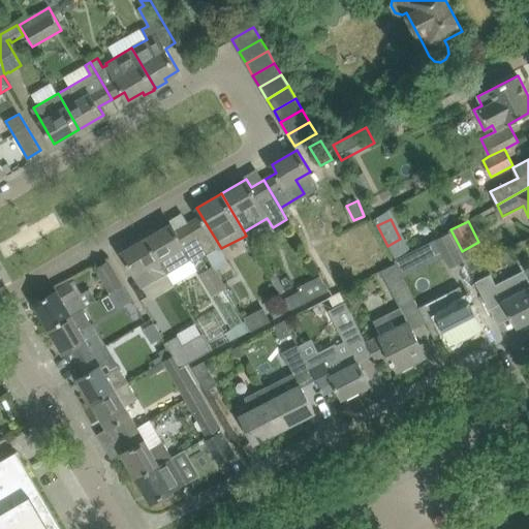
[(193,262),(207,254),(189,223),(177,230),(172,223),(157,231),(155,228),(145,235),(147,238),(167,273),(191,259),(193,262)]
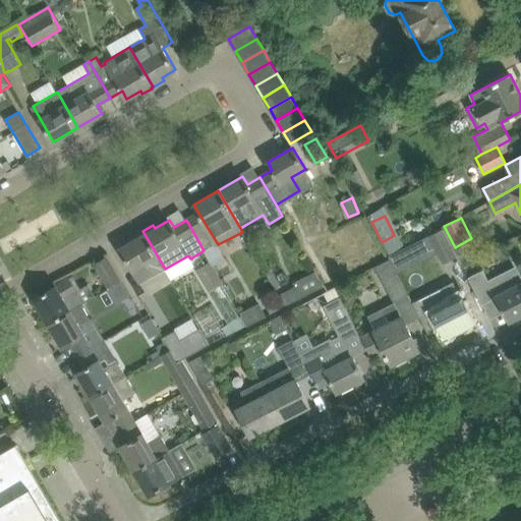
[(428,235),(443,264),(458,255),(444,228),(428,235)]
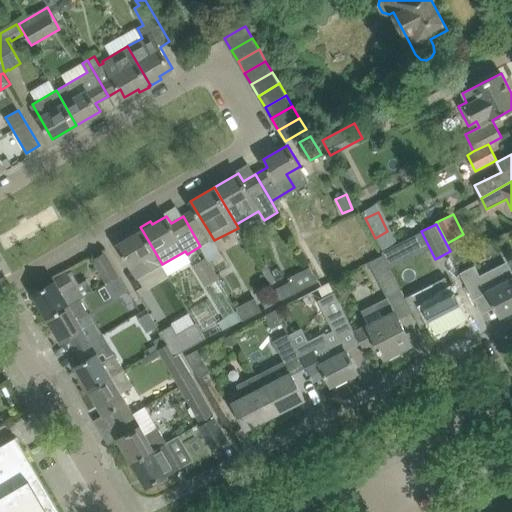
[(138,278),(162,264),(142,230),(118,244),(138,278)]
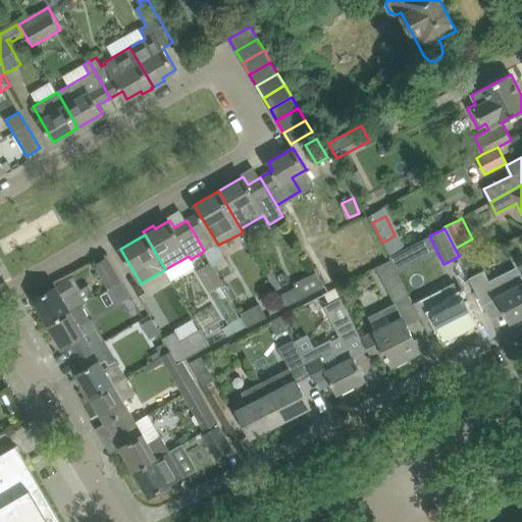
[(95,264),(108,289),(122,280),(108,256),(95,264)]
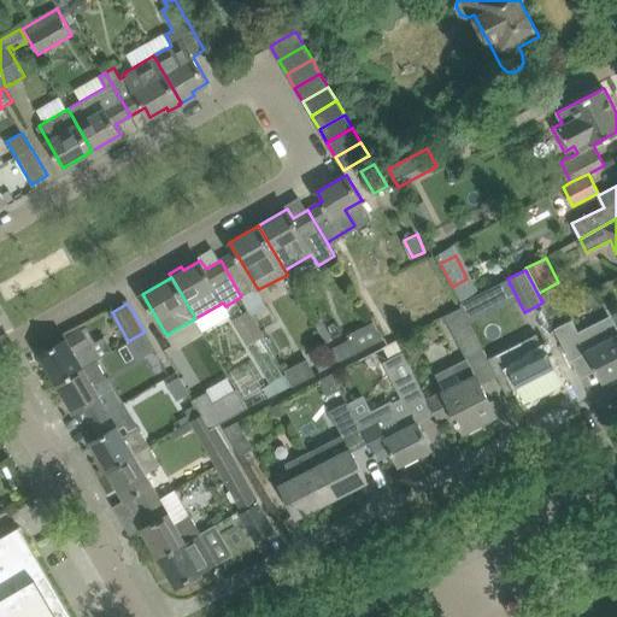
[(264,336),(262,330),(248,310),(233,319),(248,346),(270,383),(263,387),(269,397),(292,385),(286,374),(283,376),(262,339),(264,336)]
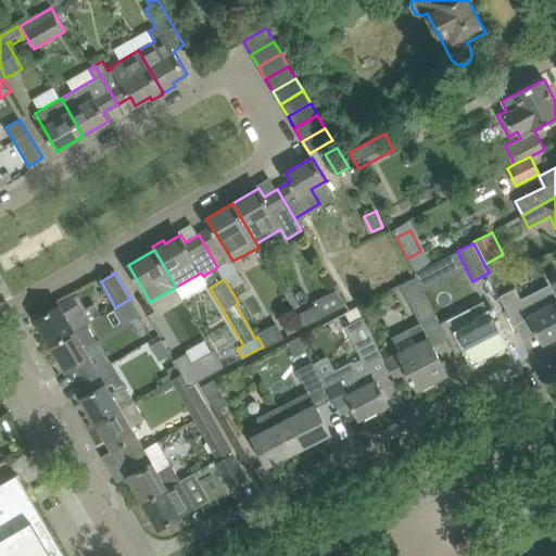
[(543,343),(555,336),(555,292),(553,287),(551,283),(521,299),(516,288),(500,295),(515,325),(529,317),(543,343)]
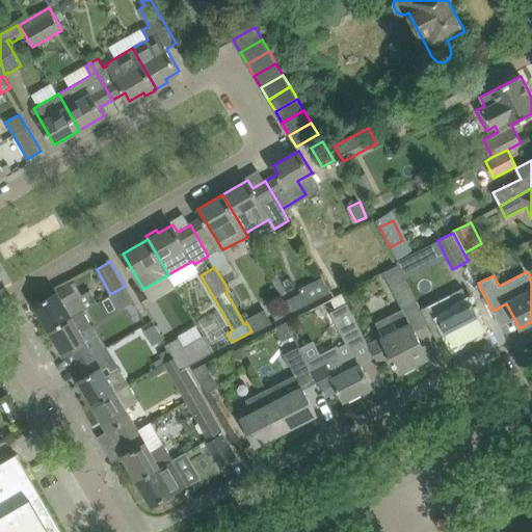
[(324,277),(302,287),(308,299),(329,291),(324,277)]
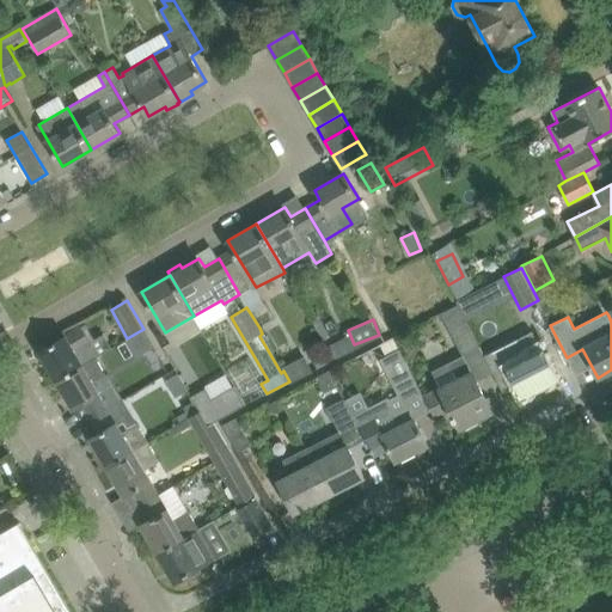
[(441,387),(426,396),(436,417),(452,409),(460,427),(493,410),(482,389),(477,380),(493,372),(483,350),(467,320),(451,330),(463,355),(447,363),(457,380),(441,387)]
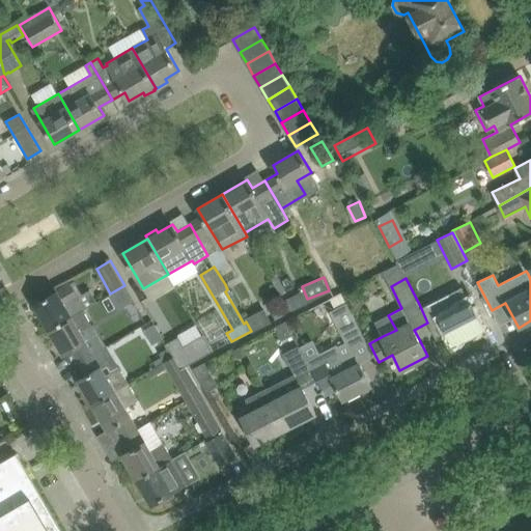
[(71,283),(35,304),(50,330),(85,309),(71,283)]
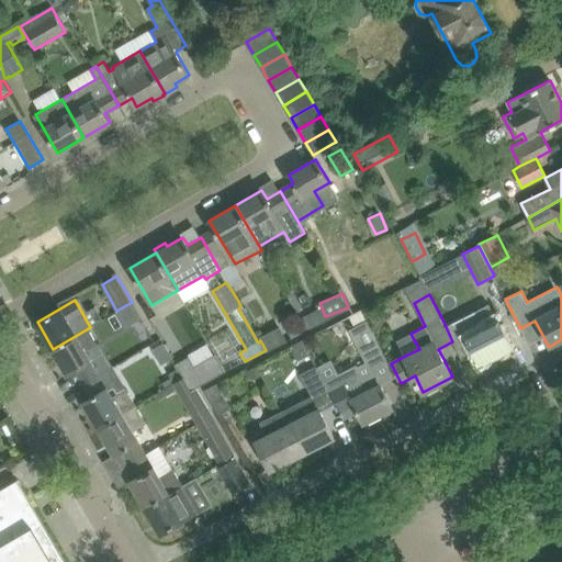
[(132,302),(116,311),(125,326),(141,317),(132,302)]
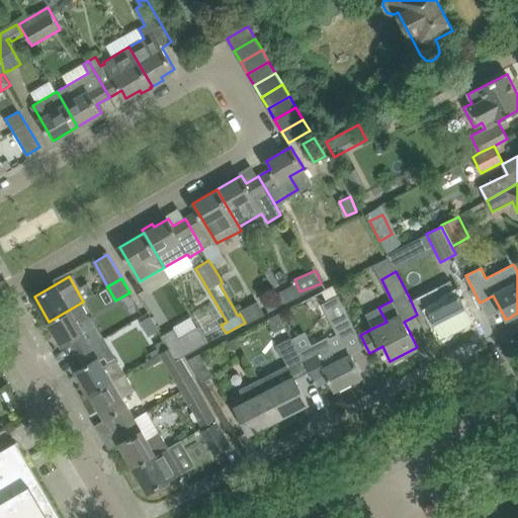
[(439,285),(412,300),(426,327),(436,321),(442,334),(471,319),(462,300),(458,294),(451,280),(439,285)]
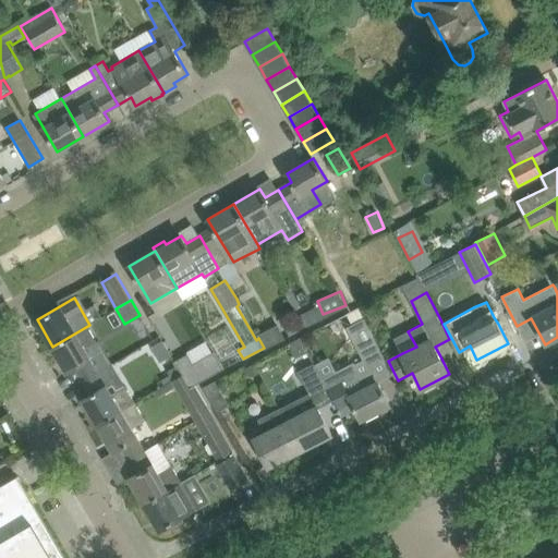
[(338,376),(324,383),(332,398),(347,391),(349,397),(351,400),(355,409),(361,420),(390,404),(379,385),(379,384),(395,375),(364,317),(344,327),(362,361),(356,364),(355,362),(337,371),(339,375),(338,376)]
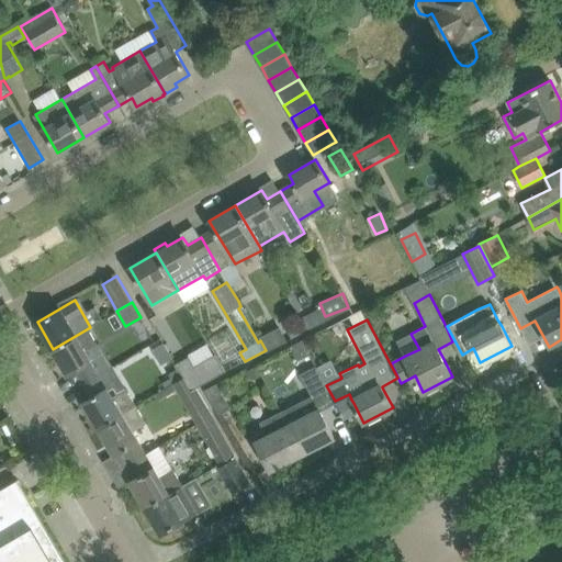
[(76,370),(85,383),(99,375),(91,361),(86,351),(98,344),(89,328),(91,327),(91,326),(53,349),(68,374),(76,370)]
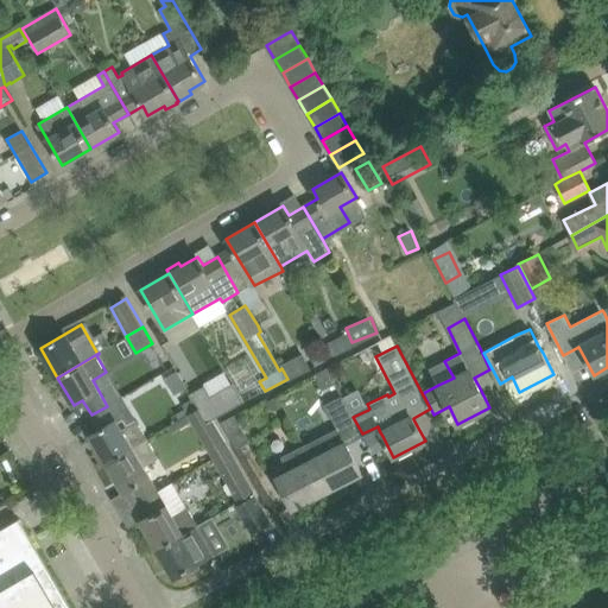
[(303,354),(280,366),(282,368),(287,379),(310,368),(303,354)]
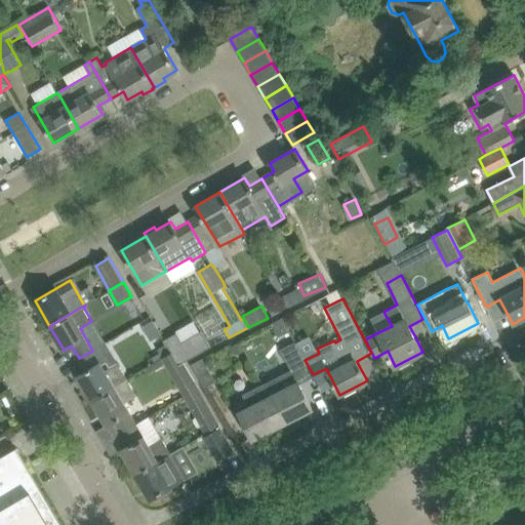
[(290,330),(283,317),(272,323),(279,336),(290,330)]
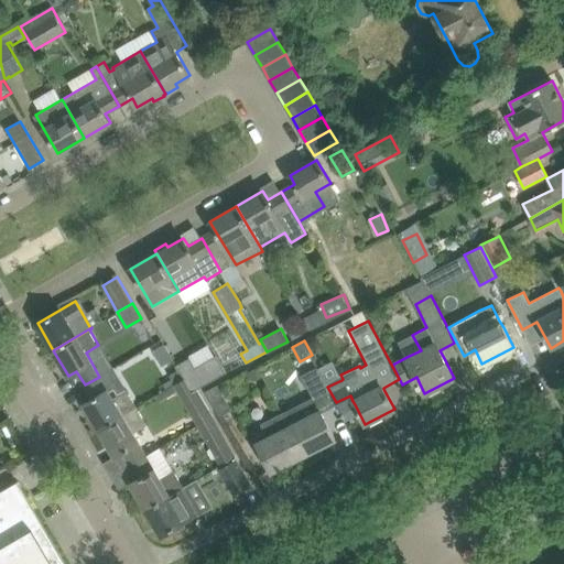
[(153,350),(162,366),(173,359),(165,345),(153,350)]
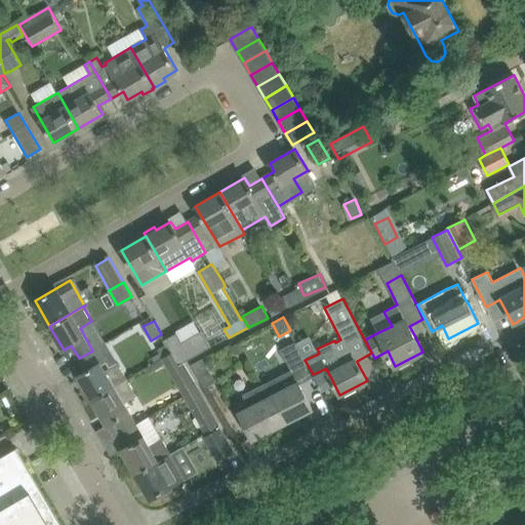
[(164,339),(167,344),(172,353),(182,369),(186,368),(183,362),(210,347),(201,330),(182,341),(176,332),(164,339)]
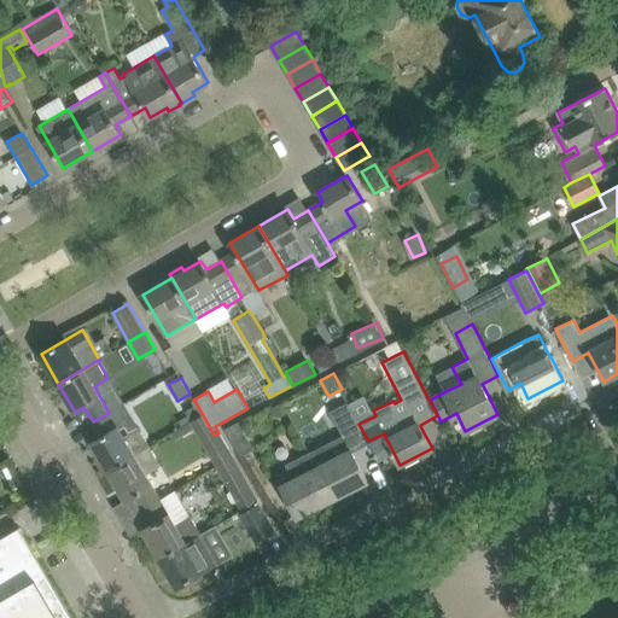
[(343,435),(309,453),(332,499),(367,481),(353,452),(369,443),(368,441),(359,424),(359,421),(348,402),(331,412),(343,435)]
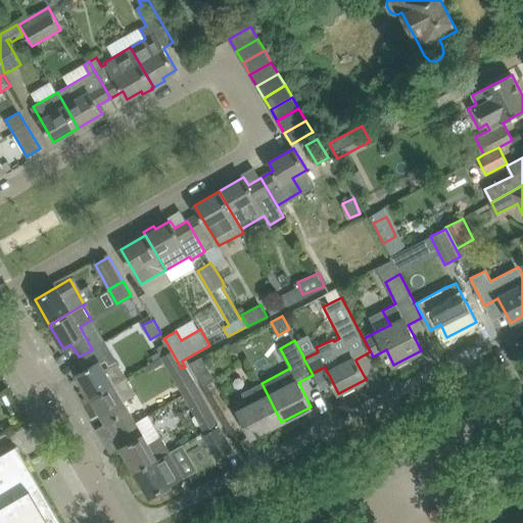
[(167,342),(157,347),(162,357),(172,351),(167,342)]
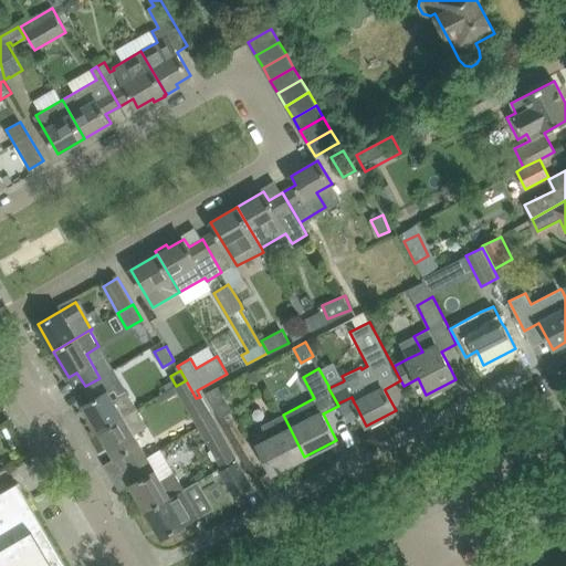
[(84,405),(100,431),(137,409),(127,391),(113,400),(107,391),(100,378),(85,386),(93,399),(84,405)]
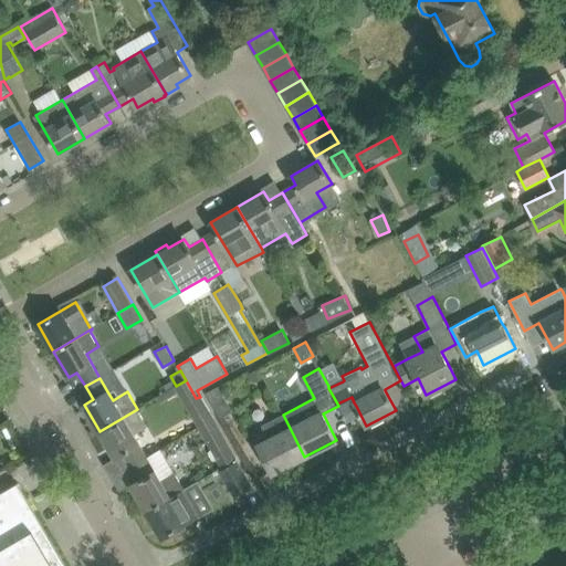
[(178,391),(198,427),(212,419),(200,397),(196,398),(186,380),(176,386),(157,396),(160,401),(178,391)]
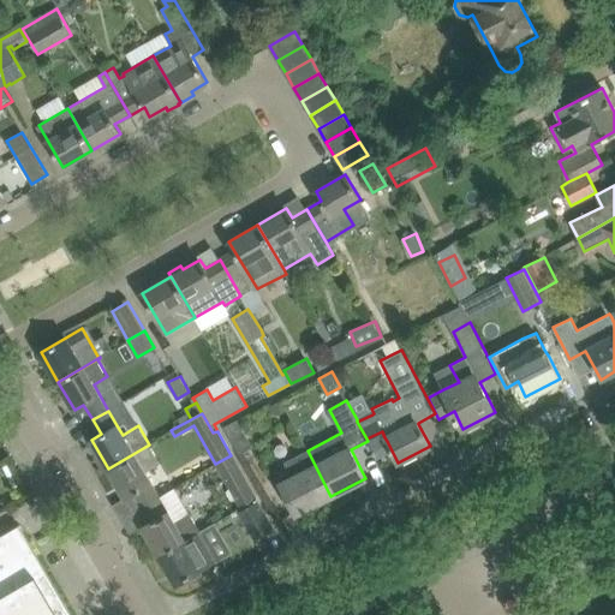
[(240,455),(254,448),(238,421),(224,428),(240,455)]
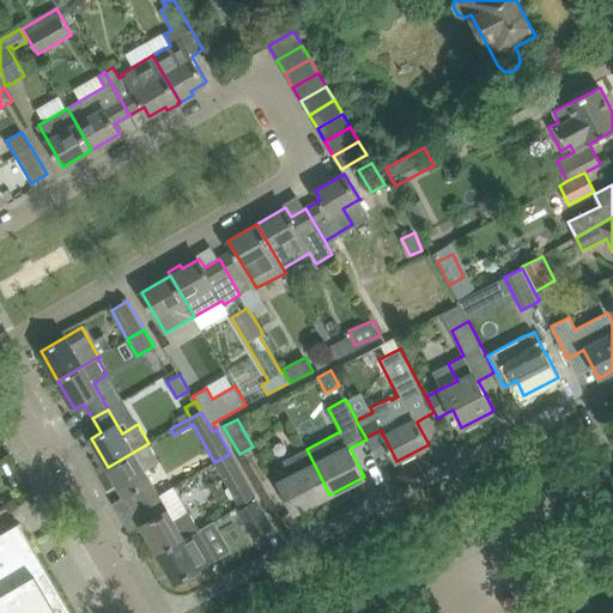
[(134,490),(143,505),(158,496),(150,481),(151,481),(145,471),(159,461),(149,443),(108,467),(125,496),(134,490)]
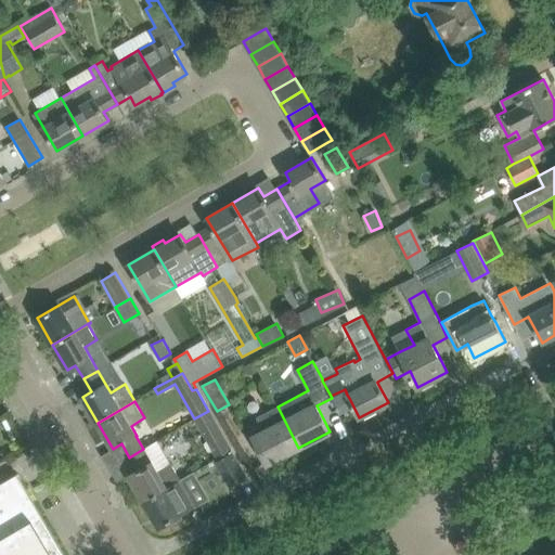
[(261,425),(250,430),(257,444),(267,464),(298,448),(278,407),(257,417),(261,425)]
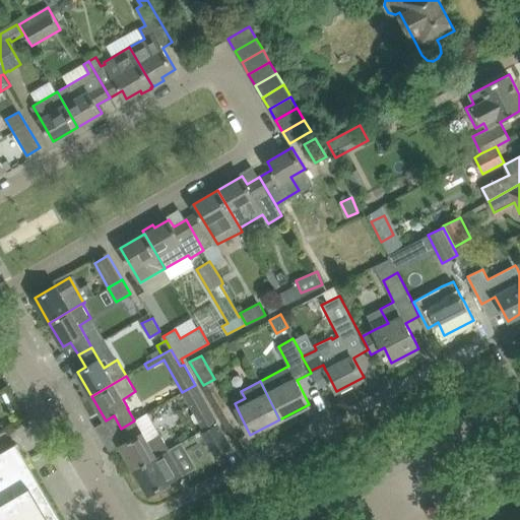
[(216,421),(195,385),(182,392),(203,429),(216,421)]
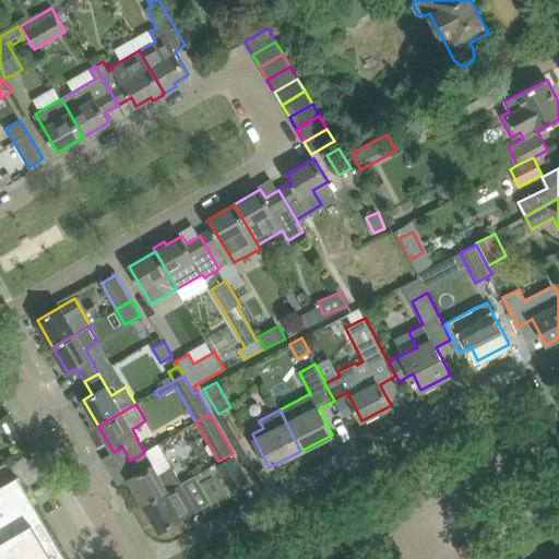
[(129,478),(144,504),(182,483),(173,466),(158,474),(153,465),(152,465),(144,452),(130,461),(138,473),(129,478)]
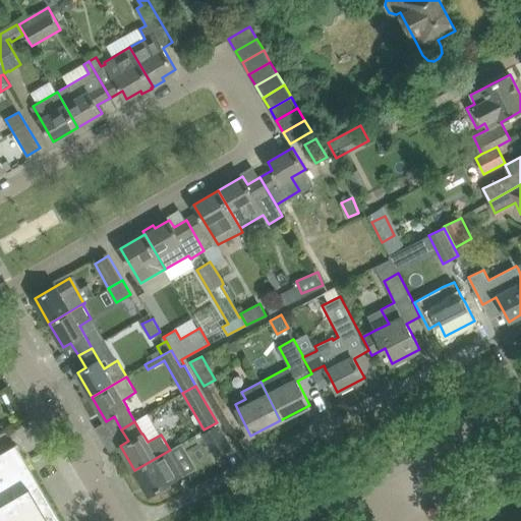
[(204,429),(201,430),(216,456),(231,447),(217,421),(217,422),(204,429)]
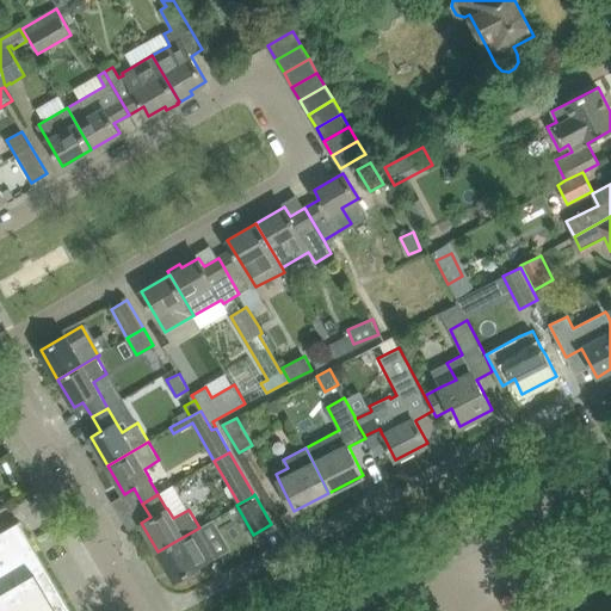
[(72,610),(19,522),(0,532),(0,610),(72,610)]
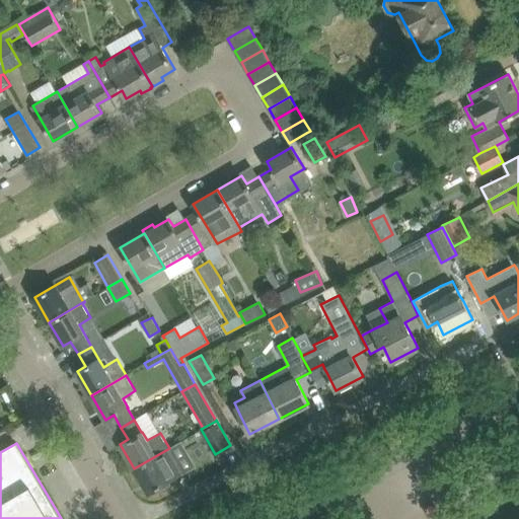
[(148,493),(158,487),(160,491),(170,484),(168,480),(183,472),(169,448),(134,468),(148,493)]
